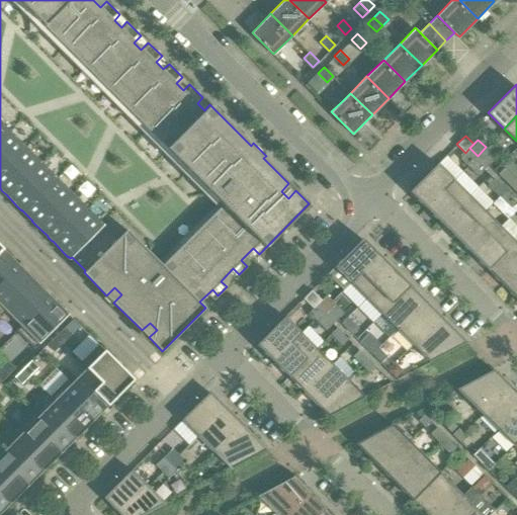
[(486,147),(478,156),(487,165),(496,157),(486,147)]
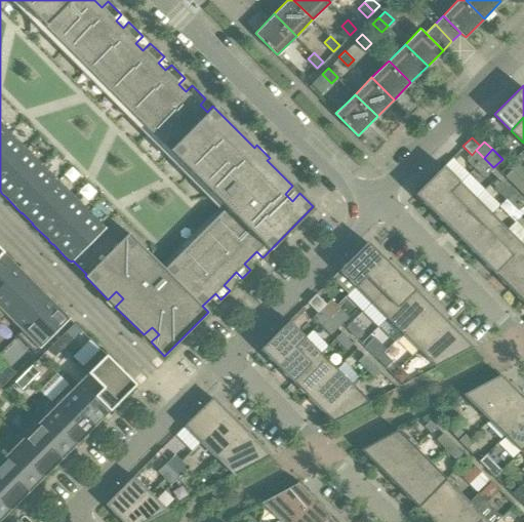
[(467,159),(475,167),(484,158),(476,150),(472,155),(467,159)]
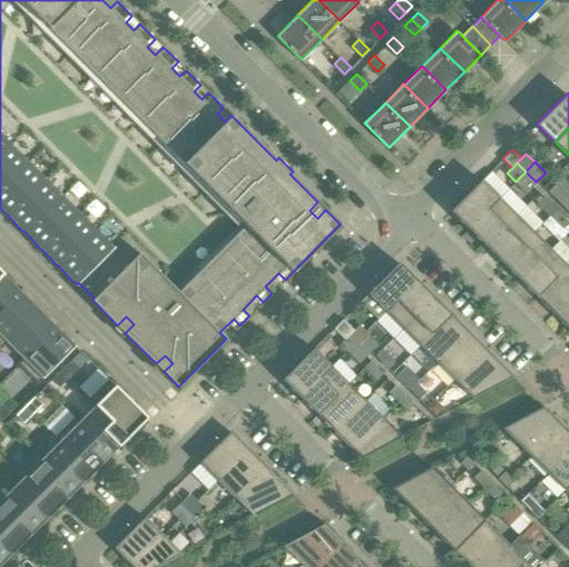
[(526,172),(516,182),(526,192),(536,182),(526,172)]
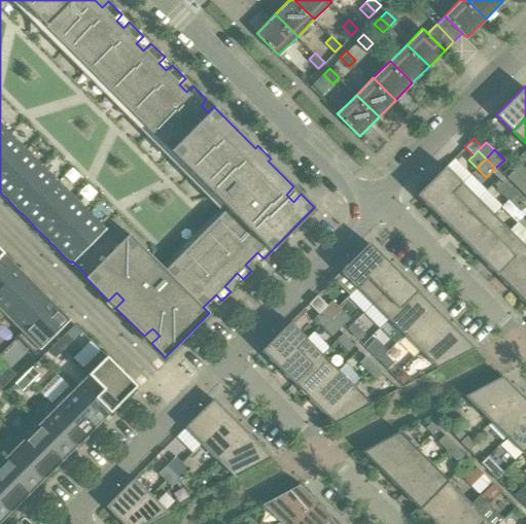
[(417,194),(433,210),(462,181),(446,165),(417,194)]
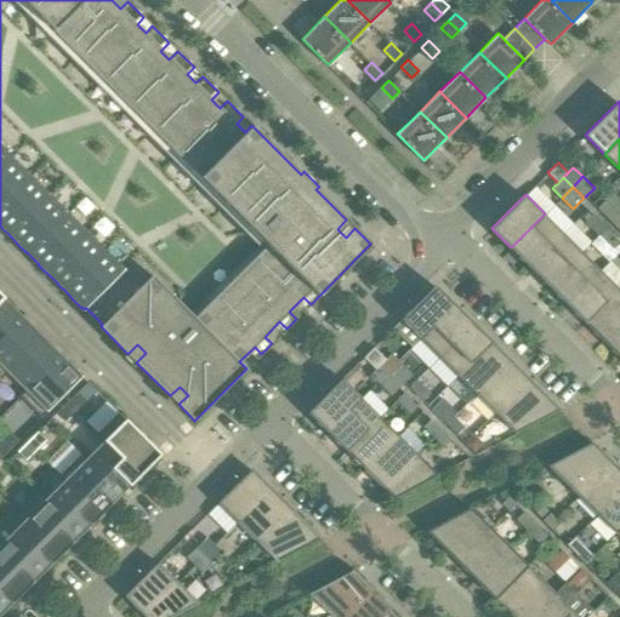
[(598,206),(612,221),(619,215),(619,212),(606,199),(598,206)]
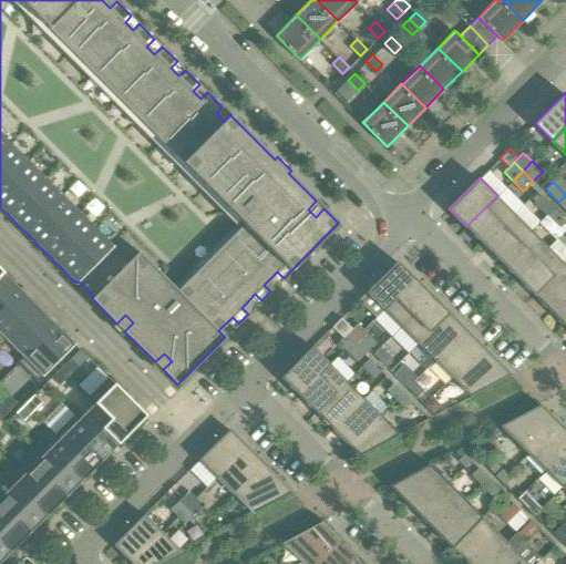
[(534,202),(546,214),(554,207),(542,194),(534,202)]
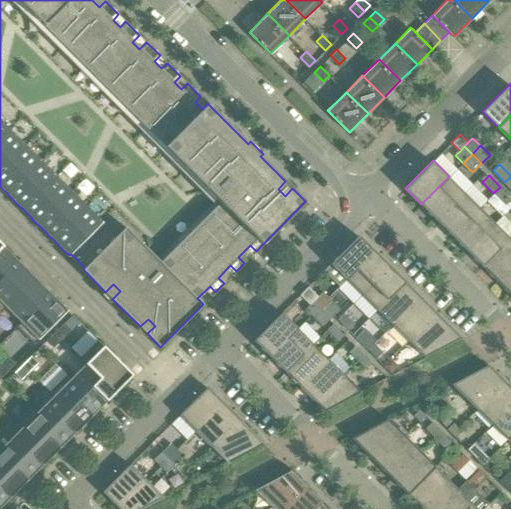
[(421,204),(437,219),(464,192),(449,176),(421,204)]
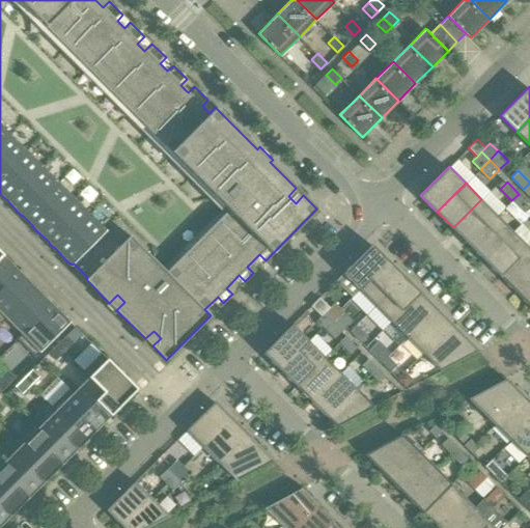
[(519,194),(511,200),(524,212),(529,206),(529,204),(519,194)]
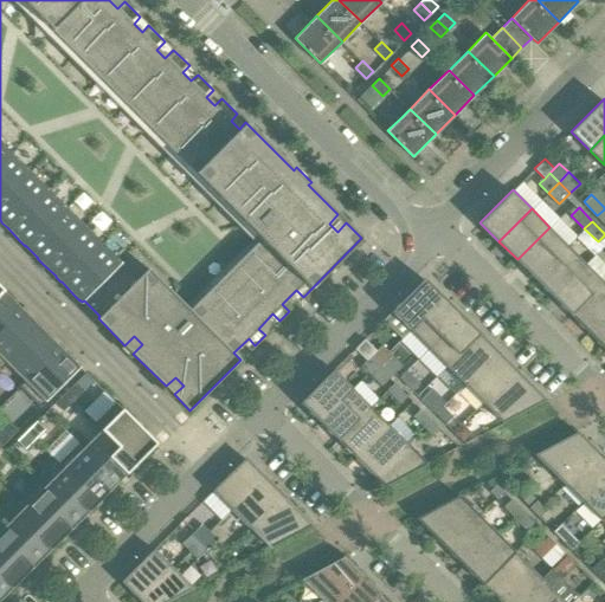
[(517,259),(535,278),(567,245),(549,227),(517,259)]
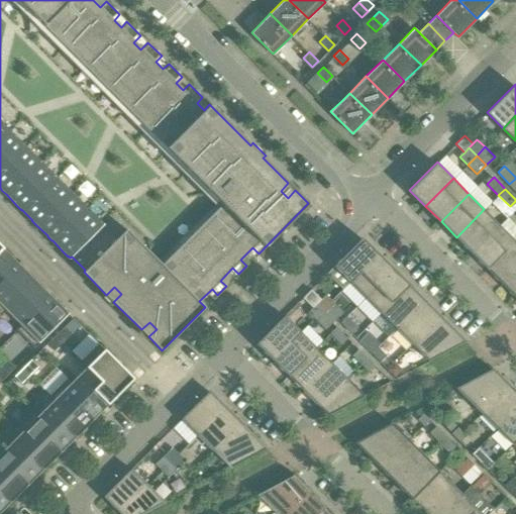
[(456,237),(472,252),(500,224),(484,209),(456,237)]
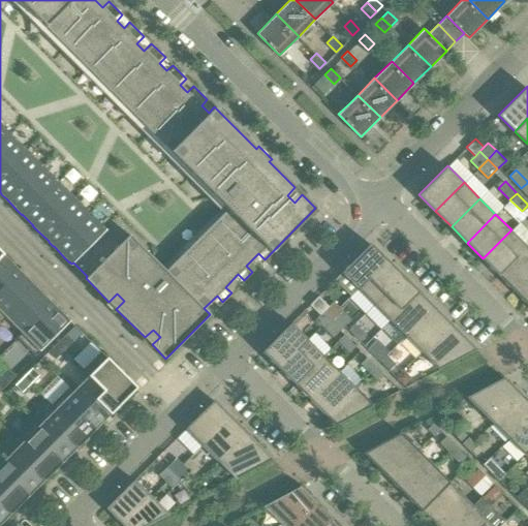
[(483,258),(498,274),(527,245),(511,229),(483,258)]
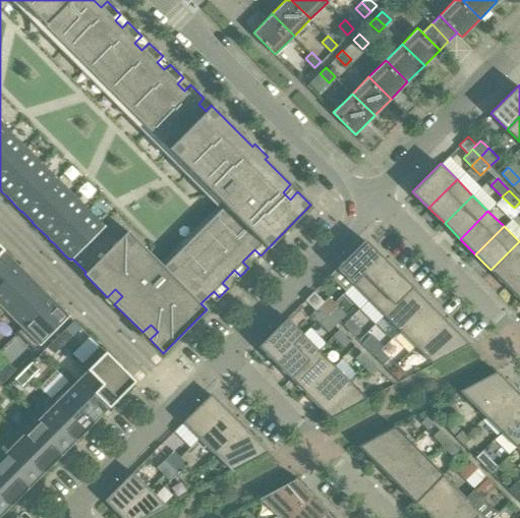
[(337,267),(353,283),(381,255),(365,239),(337,267)]
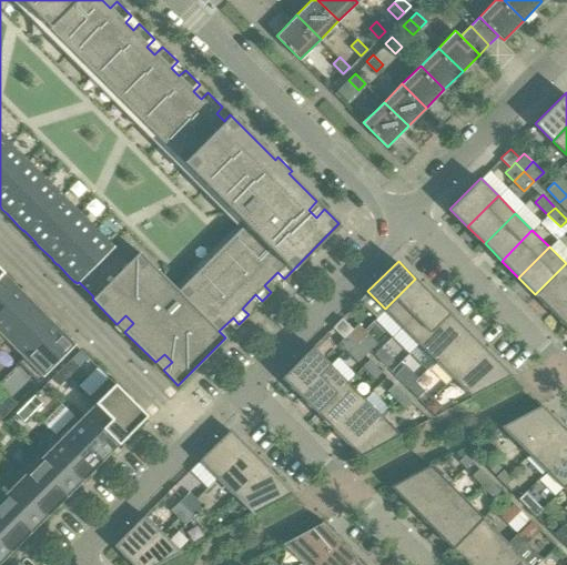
[(535,294),(553,311),(566,295),(566,263),(535,294)]
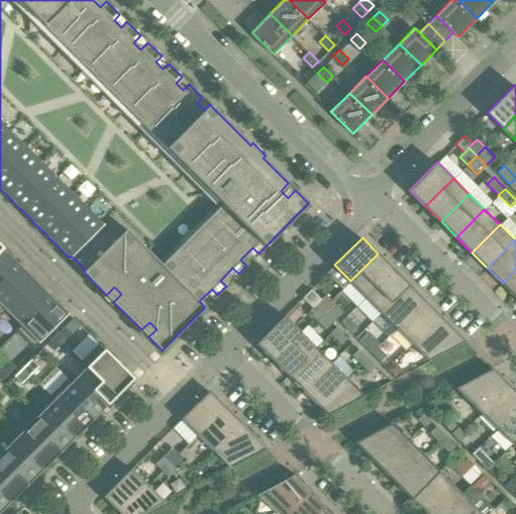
[(0,281),(19,263),(17,261),(13,255),(12,255),(3,246),(0,248),(0,281)]
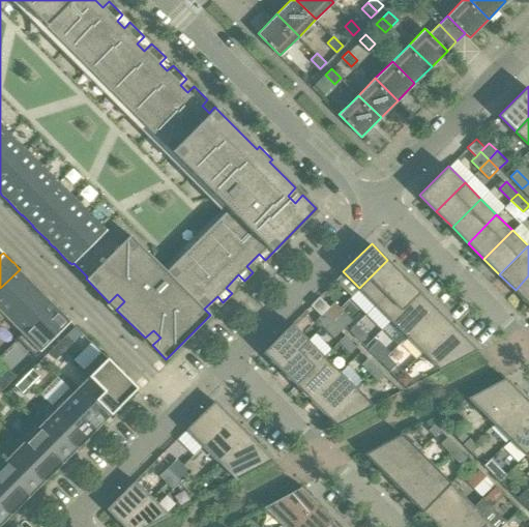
[(359,288),(375,303),(404,275),(387,260),(359,288)]
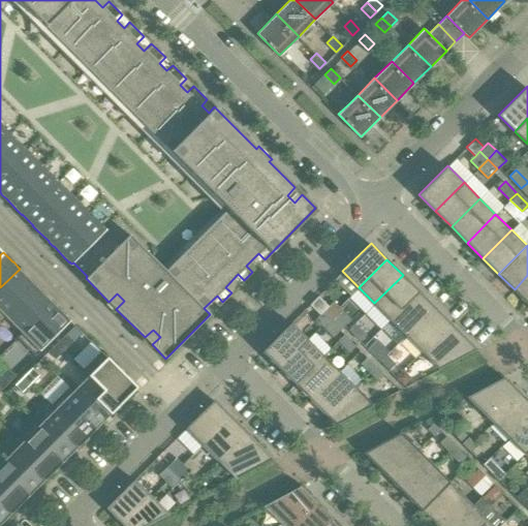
[(0,287),(0,320),(36,285),(27,276),(27,275),(22,271),(20,269),(0,287)]
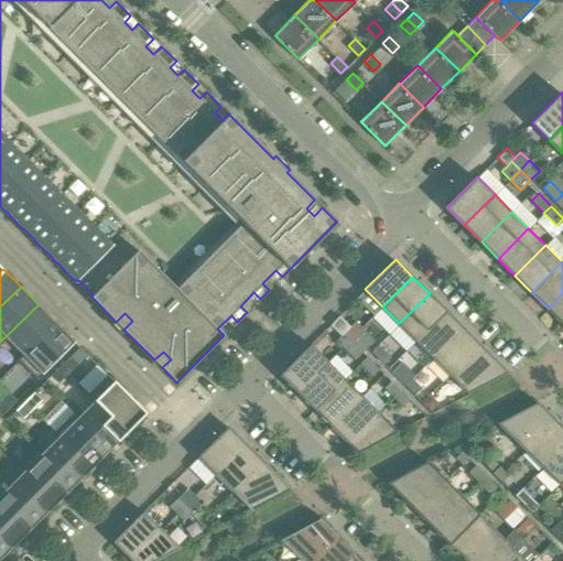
[(399,323),(415,341),(446,310),(430,293),(399,323)]
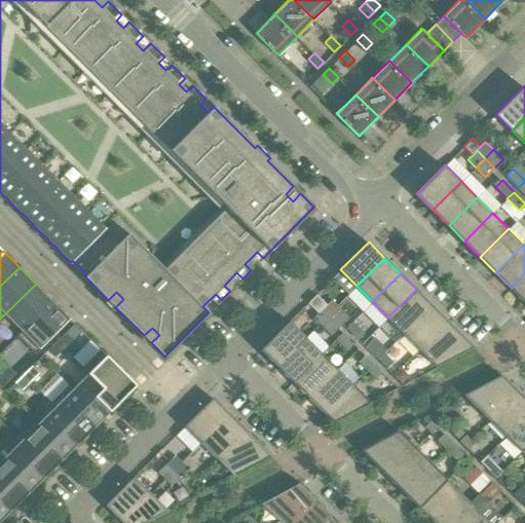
[(524,273),(512,288),(524,301),(524,273)]
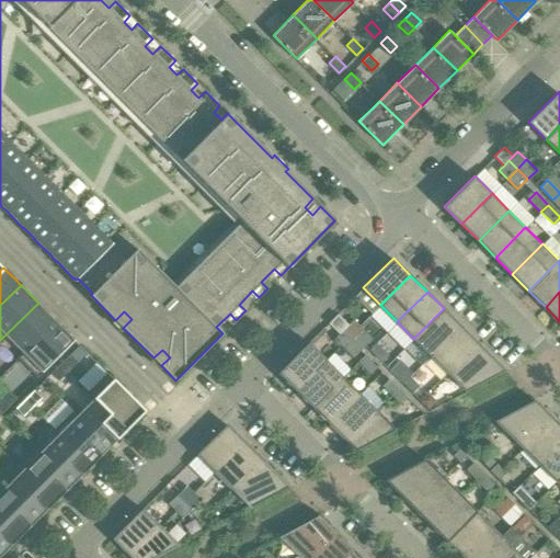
[(19,356),(19,357),(56,320),(54,318),(49,312),(48,312),(38,303),(0,340),(0,341),(1,342),(7,336),(23,352),(19,356)]
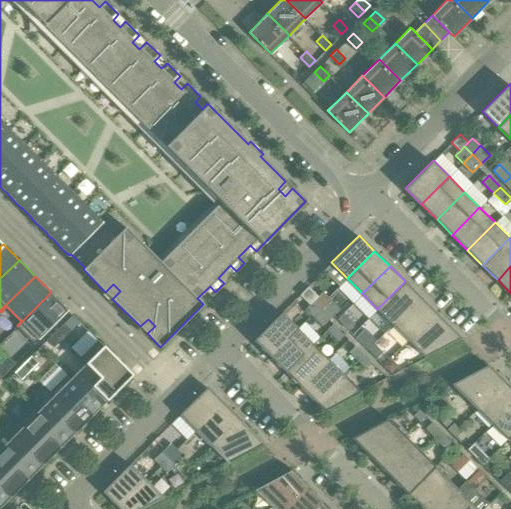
[(377,309),(393,324),(420,296),(405,281),(377,309)]
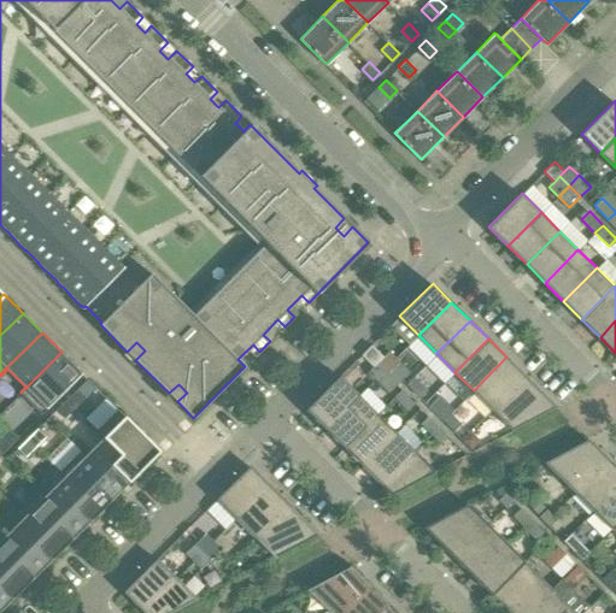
[(371,343),(362,353),(374,365),(379,360),(383,355),(371,343)]
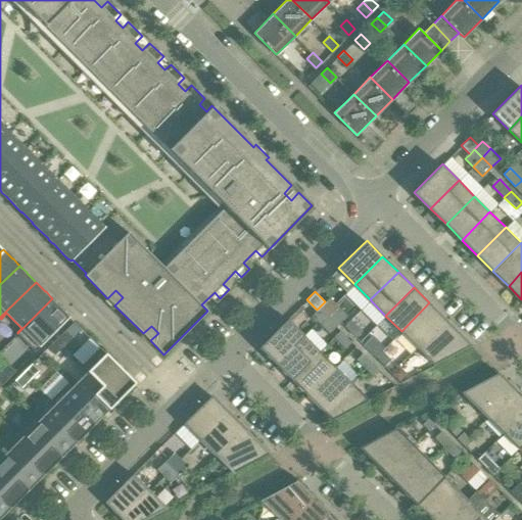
[(330,296),(325,301),(321,305),(327,312),(336,302),(330,296)]
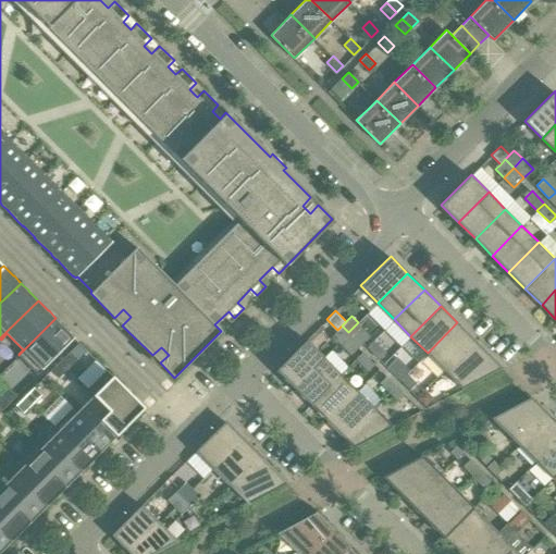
[(56,318),(19,355),(38,373),(74,336),(63,325),(59,320),(58,320),(56,318)]
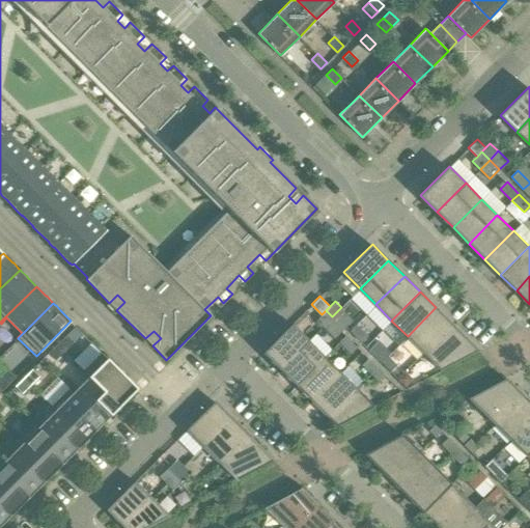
[(341,307),(332,316),(343,328),(353,318),(341,307)]
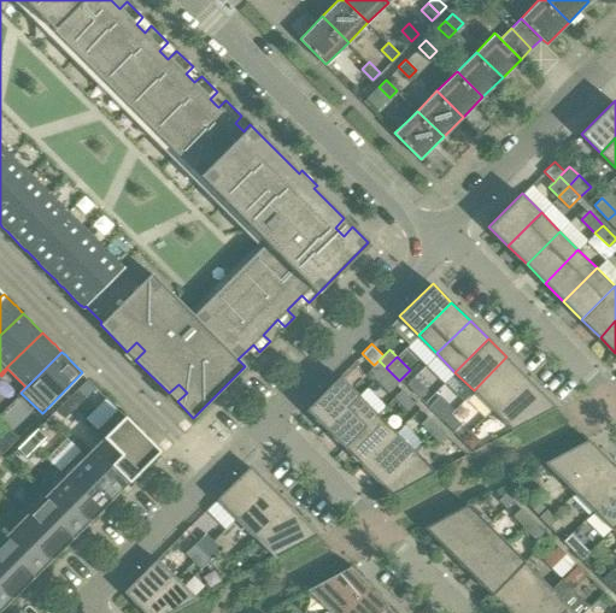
[(474,390),(492,408),(526,376),(506,357),(474,390)]
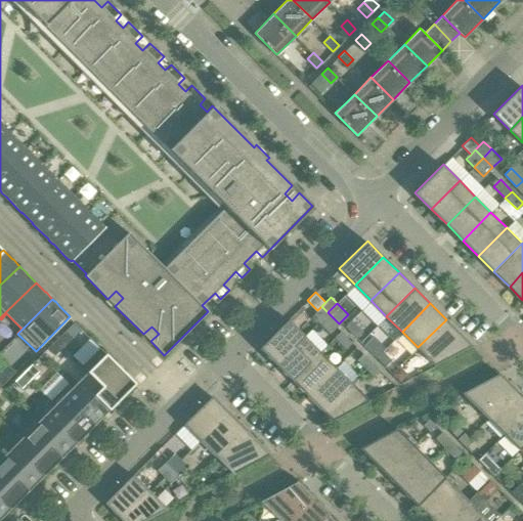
[(312,315),(318,321),(328,312),(321,306),(317,310),(312,315)]
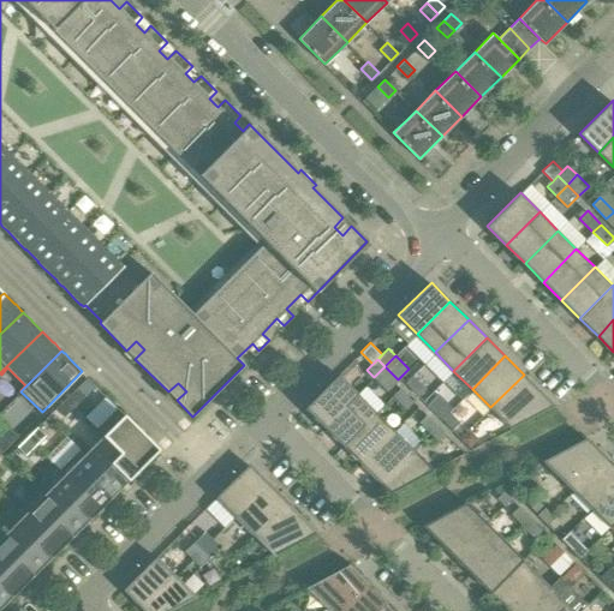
[(385,366),(374,377),(387,390),(398,379),(385,366)]
